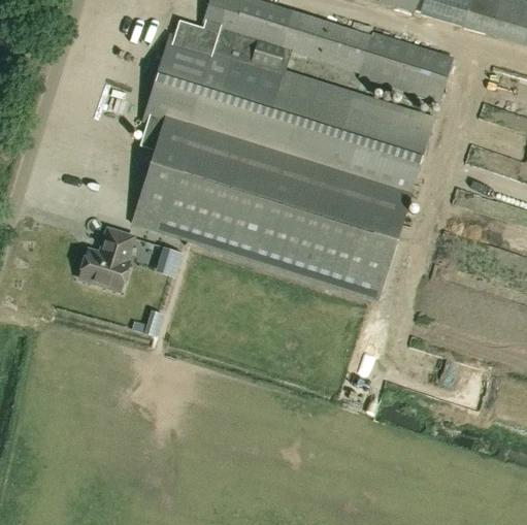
[(131,222),(375,298),(432,117),(285,70),(291,51),(360,72),(359,76),(437,101),(452,57),(371,30),(370,35),(259,0),(208,0),(200,26),(178,19),(173,35),(169,33),(141,121),(146,122),(138,144),(155,150),(131,222)]
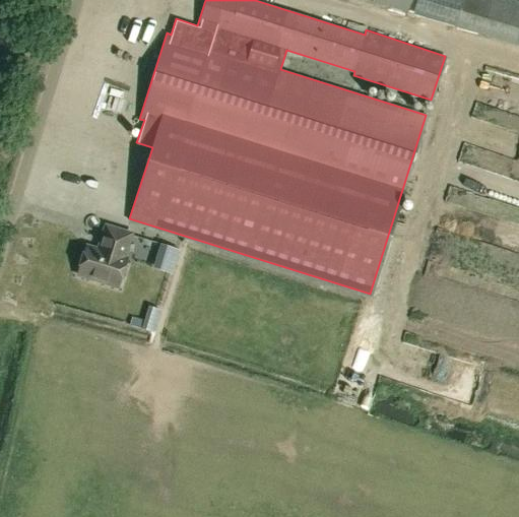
[(378,0),(414,10),(416,0),(378,0)]
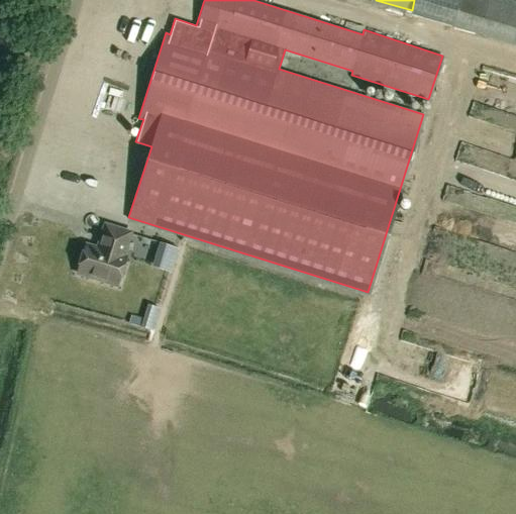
[(515,43),(515,0),(457,0),(450,25),(515,43)]
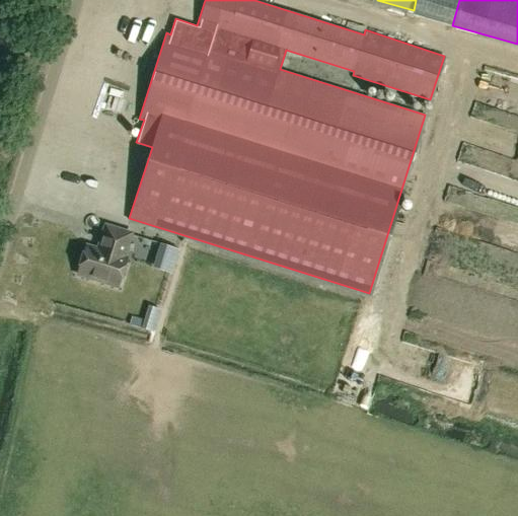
[(124,253),(130,230),(105,223),(98,247),(86,244),(79,272),(120,283),(127,254),(124,253)]
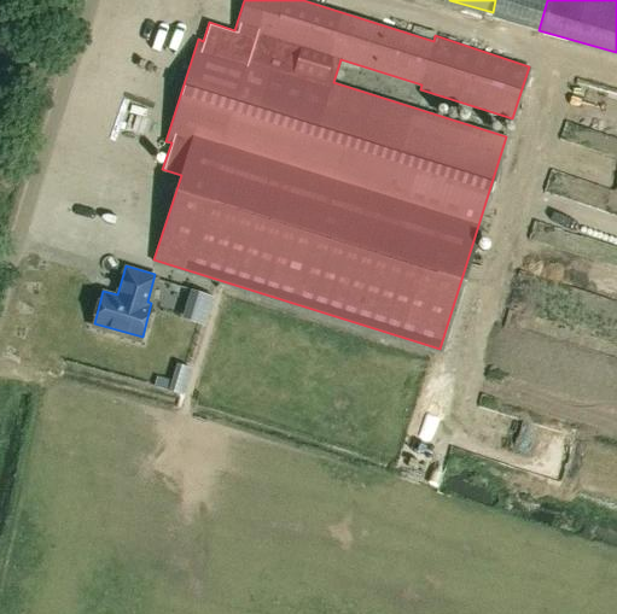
[(616,457),(603,454),(598,472),(616,475),(616,457)]
